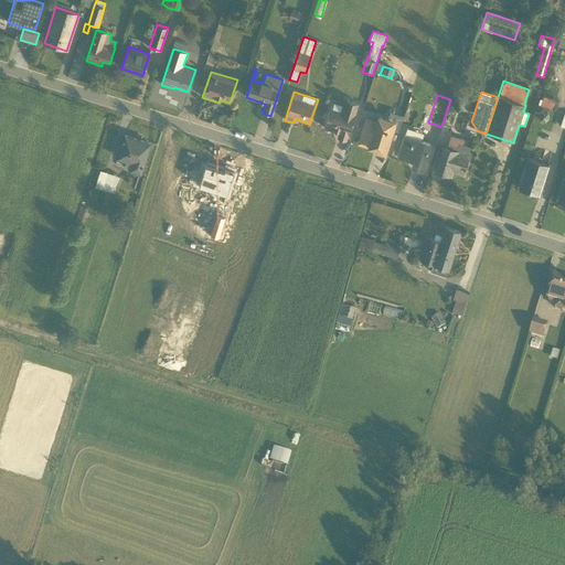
[(557,100),(543,96),(540,106),(554,110),(557,100)]
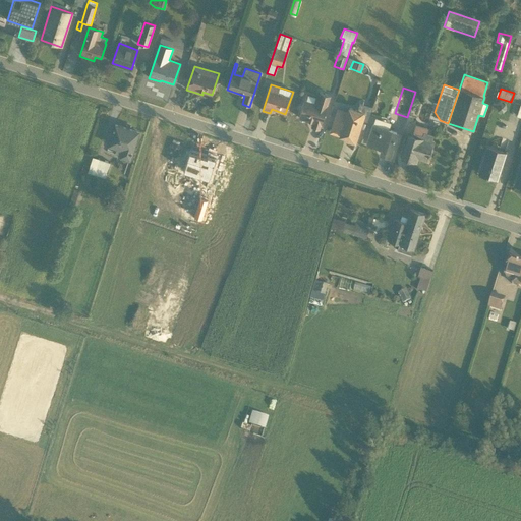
[(298,118),(312,122),(311,126),(319,129),(330,96),(319,93),(317,98),(306,95),(298,118)]
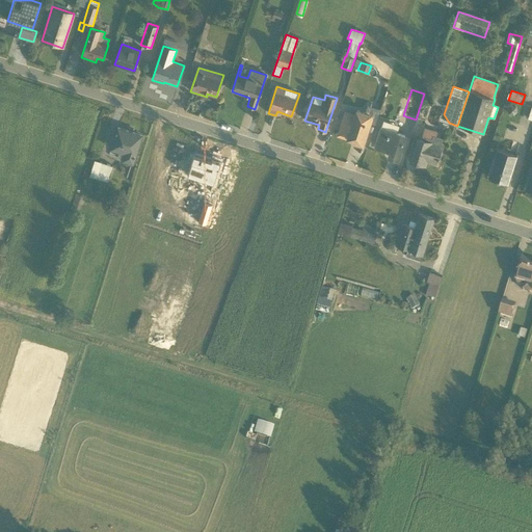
[(374,125),(379,109),(371,106),(366,106),(365,111),(354,108),(353,113),(344,110),(336,136),(351,141),(353,143),(363,147),(370,123),(374,125)]
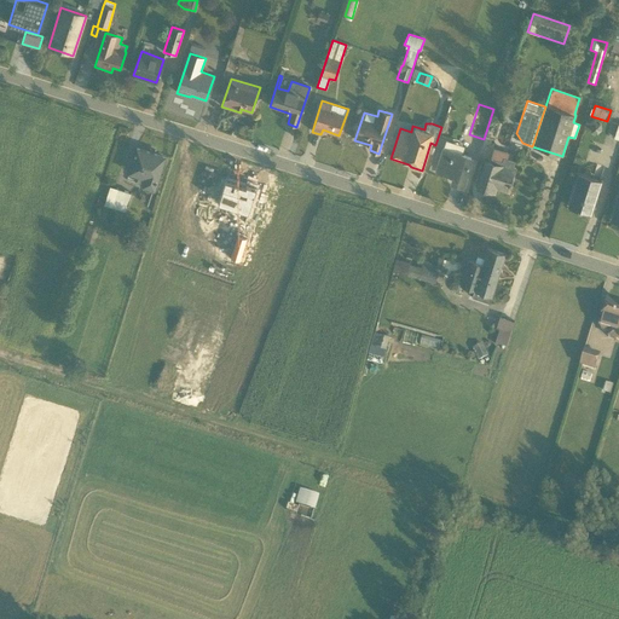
[(451,178),(449,184),(463,187),(473,157),(461,154),(463,146),(446,140),(443,149),(441,148),(434,172),(451,178)]
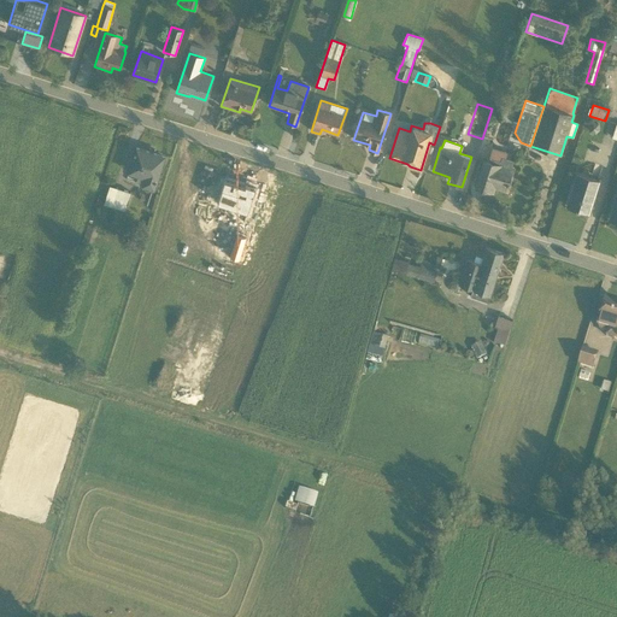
[(505,191),(513,160),(505,158),(506,152),(492,147),(488,160),(482,159),(474,187),(493,193),(495,188),(505,191)]
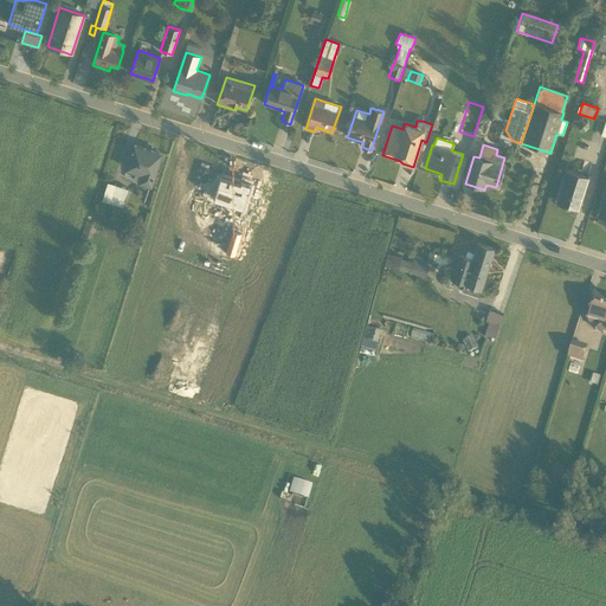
[(160,154),(134,146),(126,171),(135,174),(133,179),(139,181),(139,184),(149,187),(160,154)]
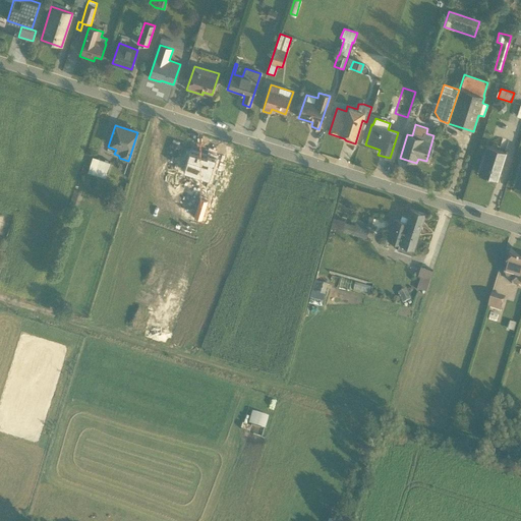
[(506,153),(486,147),(478,174),(485,176),(485,177),(487,178),(487,177),(497,180),(506,153)]
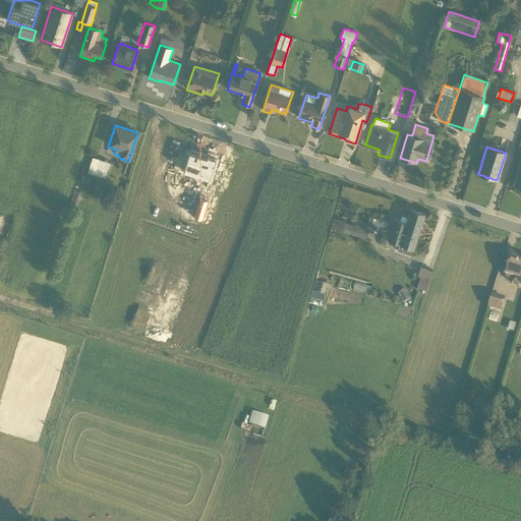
[(215,156),(186,148),(179,170),(209,179),(215,156)]
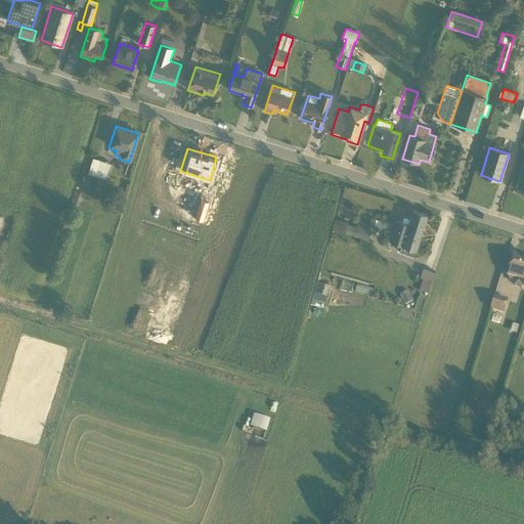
[(91,187),(100,190),(104,179),(105,179),(111,164),(92,158),(88,174),(94,176),(91,187)]
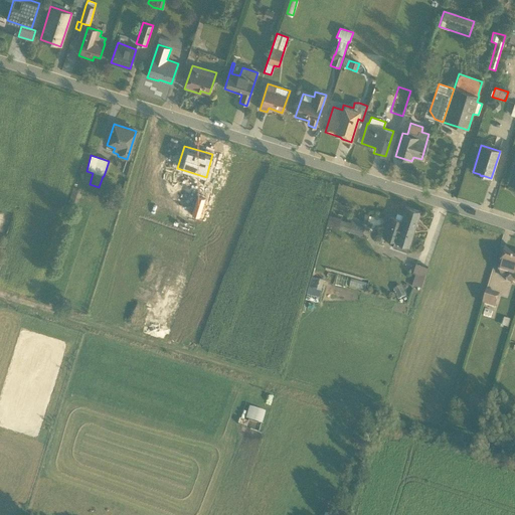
[(68,201),(76,203),(77,197),(80,198),(81,194),(79,193),(80,190),(72,188),(68,201)]
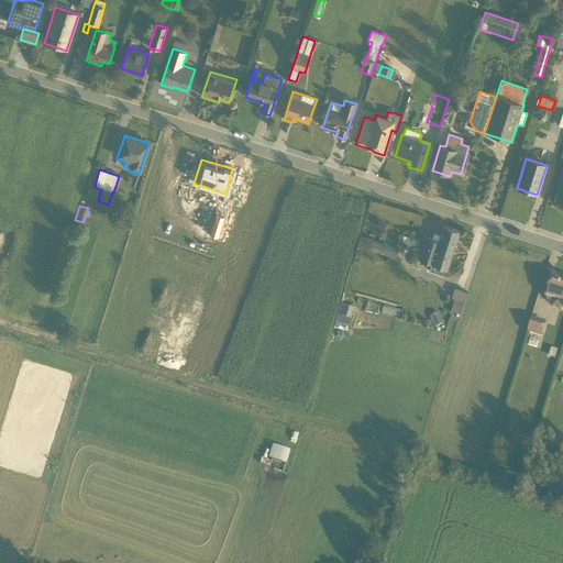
[(222,216),(214,212),(207,235),(216,238),(222,216)]
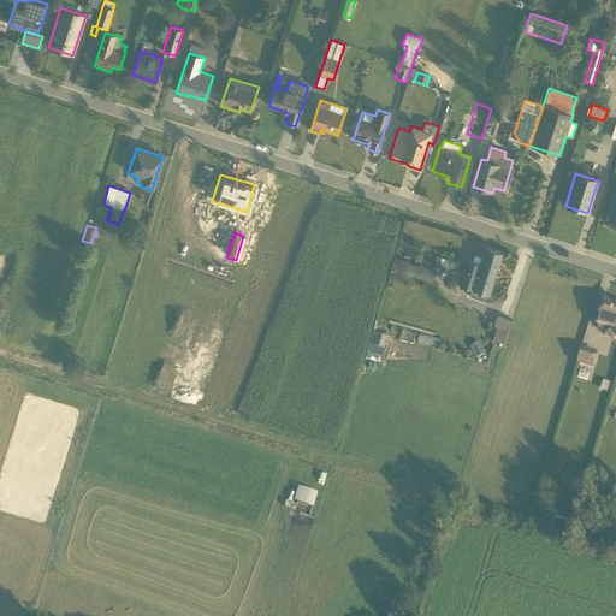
[(472,290),(469,296),(486,302),(489,295),(503,253),(485,248),(481,258),(474,255),(473,261),(466,259),(457,285),(472,290)]
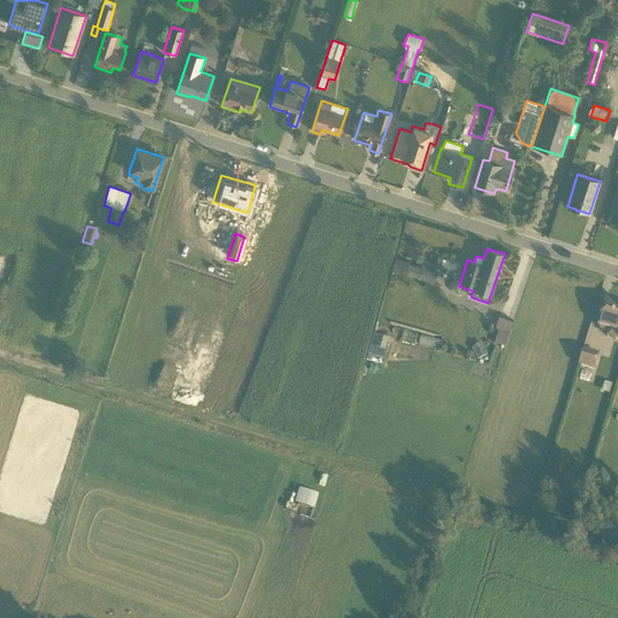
[(395,258),(391,270),(433,283),(437,273),(433,272),(435,268),(439,269),(442,258),(437,257),(435,266),(410,260),(409,262),(395,258)]
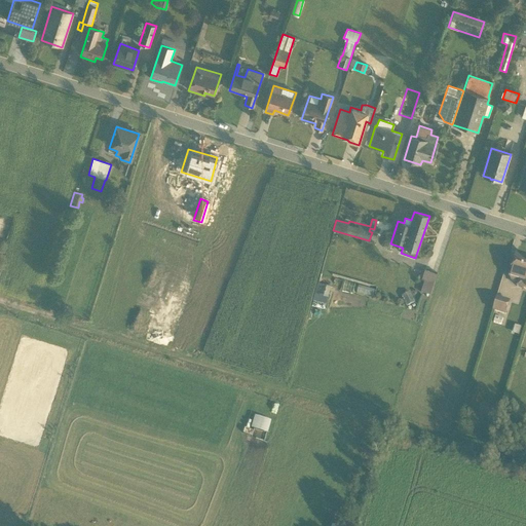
[(525,259),(515,256),(508,279),(510,282),(515,284),(518,282),(516,288),(525,291),(525,259)]
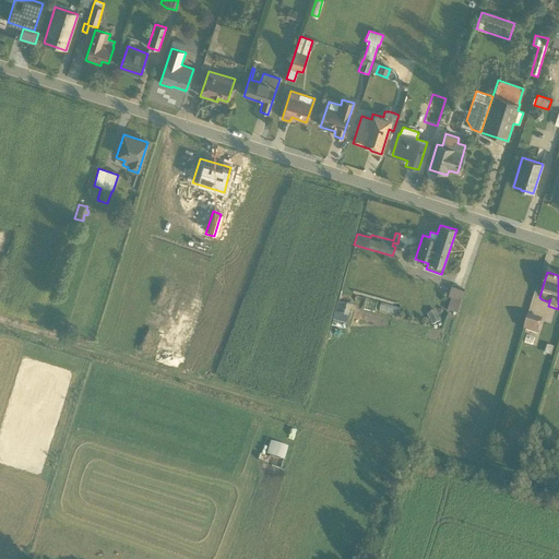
[(456,314),(464,290),(450,286),(445,298),(450,300),(447,312),(456,314)]
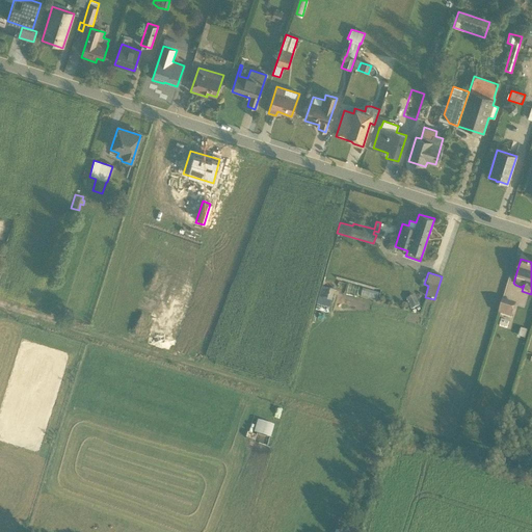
[(314,316),(325,321),(327,310),(329,310),(334,292),(321,288),(314,316)]
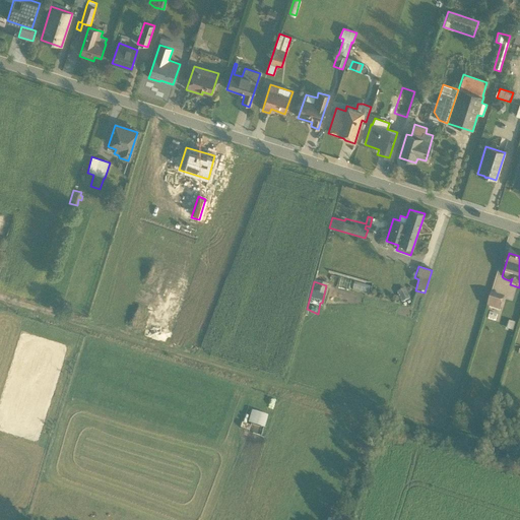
[(370,287),(354,283),(352,289),(368,294),(370,287)]
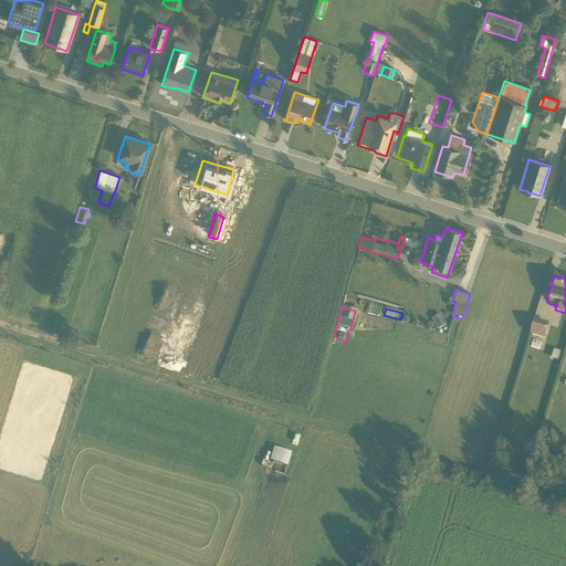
[(446,326),(440,315),(431,320),(437,331),(446,326)]
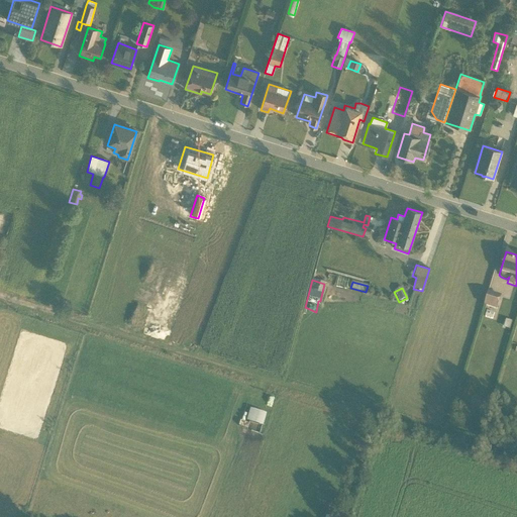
[(501,297),(488,293),(484,306),(496,310),(501,297)]
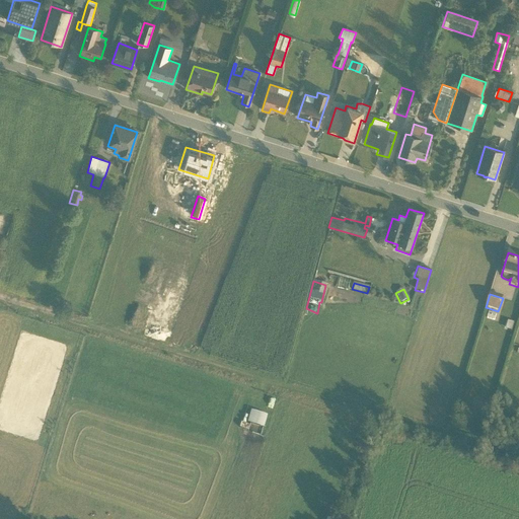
[(266,427),(269,415),(252,410),(248,422),(266,427)]
